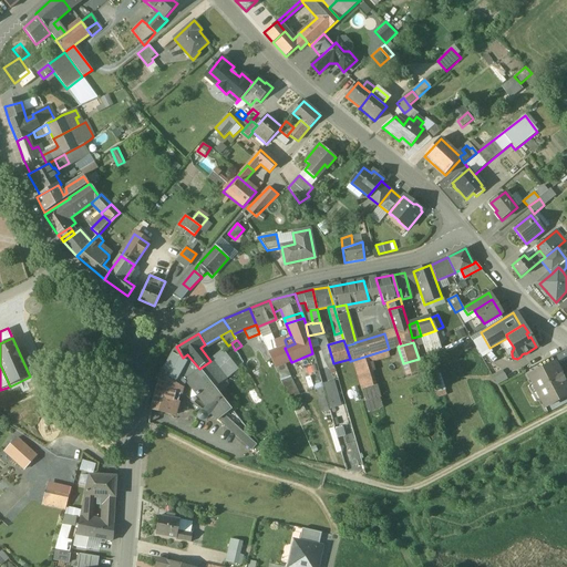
[(176,347),(160,375),(175,384),(175,383),(182,372),(197,393),(197,394),(198,395),(198,394),(208,408),(203,412),(207,416),(213,412),(219,420),(225,415),(232,410),(228,406),(215,389),(200,369),(197,371),(188,361),(183,358),(176,347)]
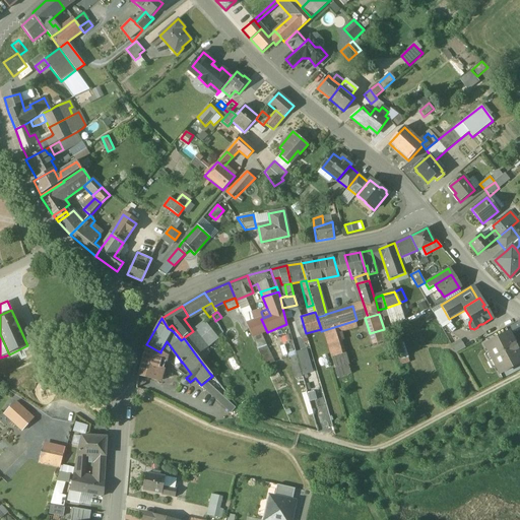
[(243,318),(238,321),(243,332),(248,329),(246,324),(243,318)]
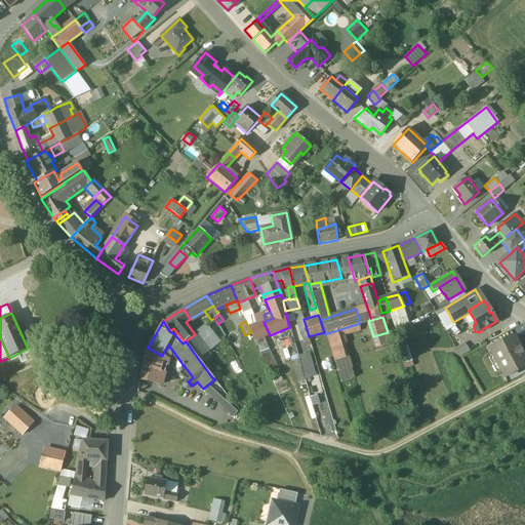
[(264,322),(248,327),(250,332),(254,340),(263,337),(270,335),(264,322)]
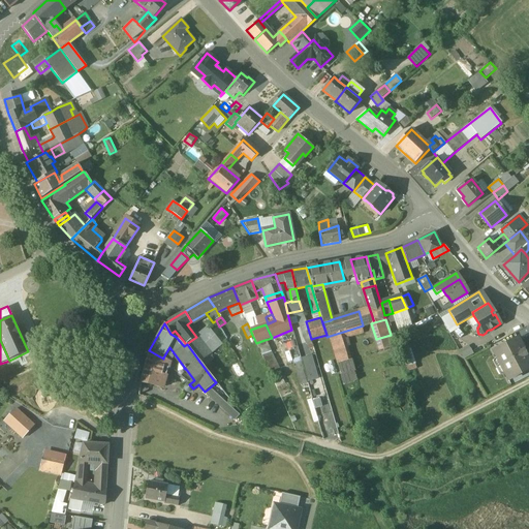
[(360,327),(343,332),(345,339),(362,334),(360,327)]
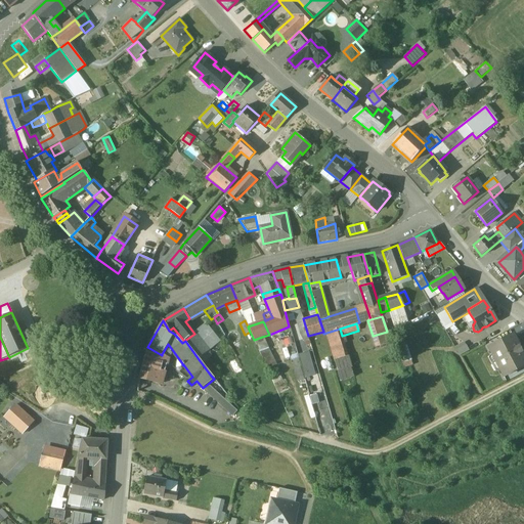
[(208,351),(194,334),(184,341),(173,328),(169,331),(174,334),(182,343),(185,341),(199,359),(208,351)]
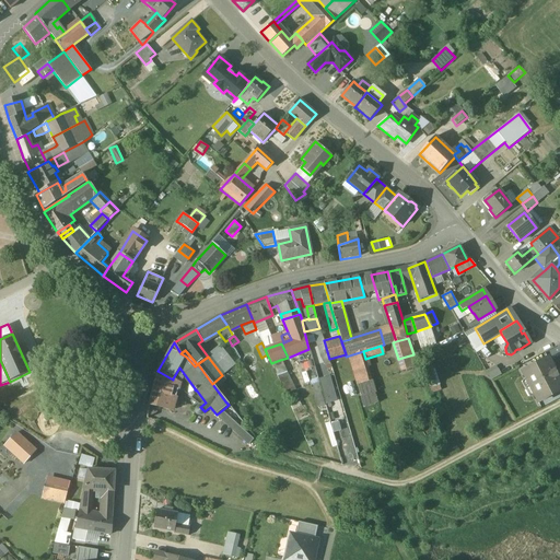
[(363,351),(349,356),(357,385),(370,382),(372,381),(365,359),(363,351)]
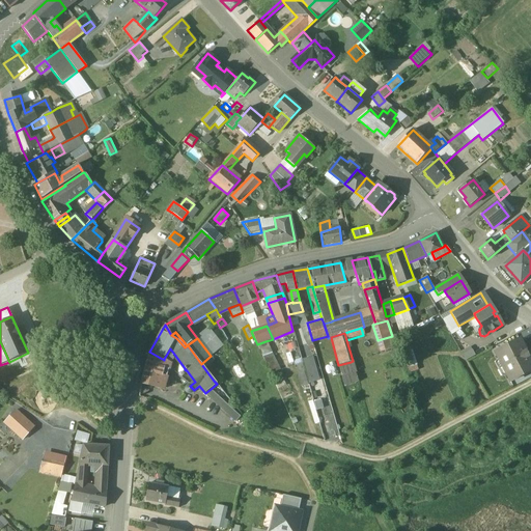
[(392,336),(378,340),(381,353),(395,347),(392,336)]
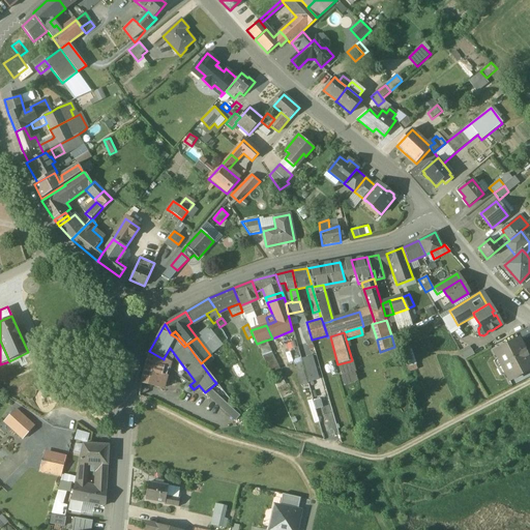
[(529,361),(519,340),(494,352),(509,381),(529,370),(529,361)]
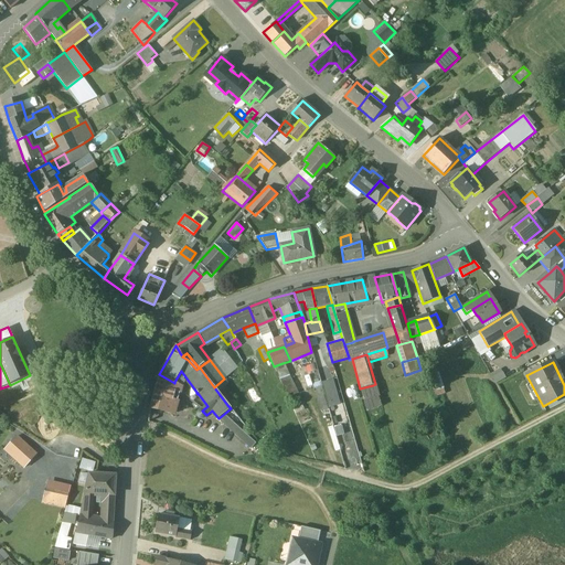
[(283,363),(274,366),(277,373),(283,387),(291,383),(283,363)]
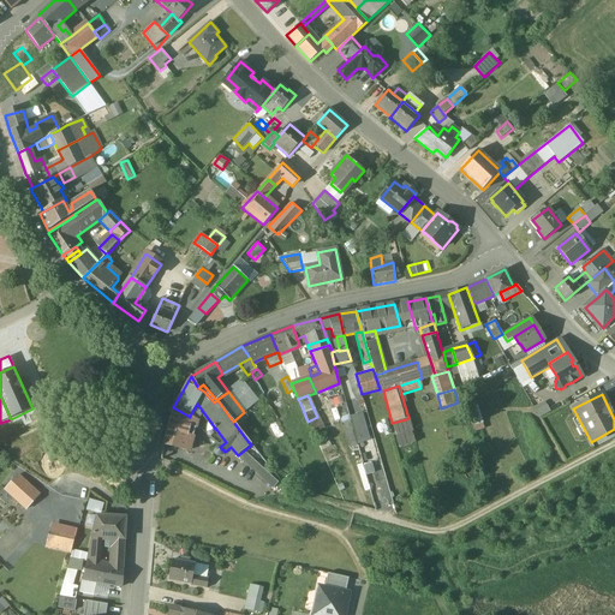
[(541,417),(551,411),(547,401),(536,406),(541,417)]
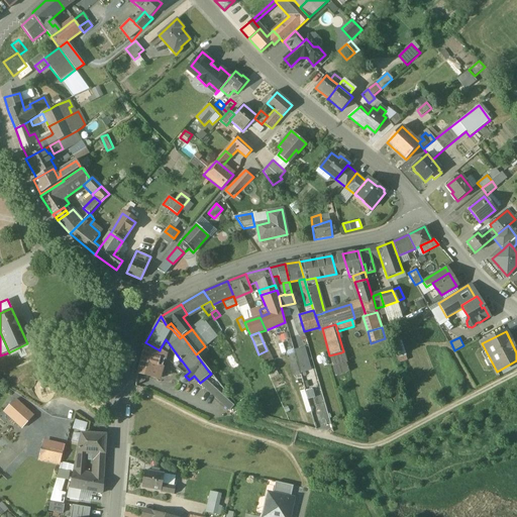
[(180,358),(166,339),(160,349),(166,353),(165,360),(168,362),(185,376),(190,372),(181,359),(181,360),(180,359),(180,358)]
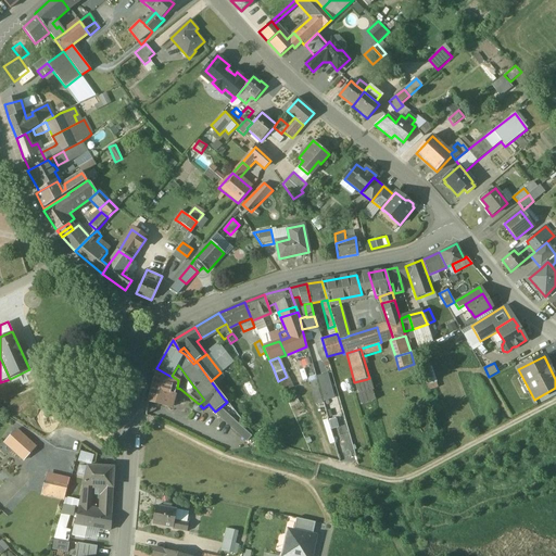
[(172,377),(156,368),(147,402),(171,408),(172,406),(174,406),(175,403),(173,402),(177,388),(178,380),(172,376),(172,377)]
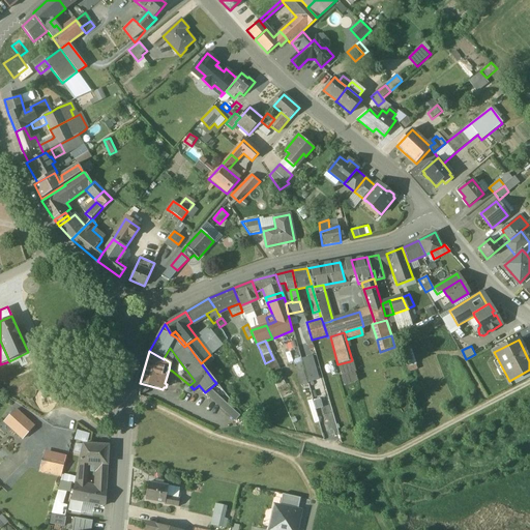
[(301,360),(307,383),(319,380),(313,357),(301,360)]
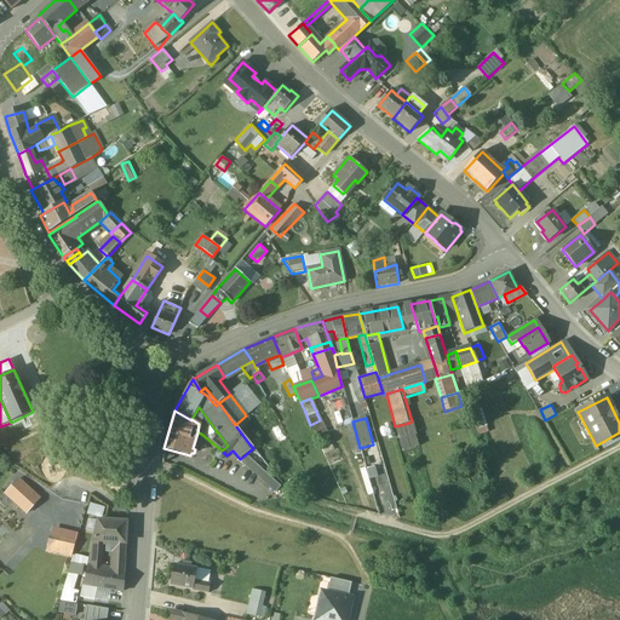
[(409,423),(395,426),(400,441),(413,436),(409,423)]
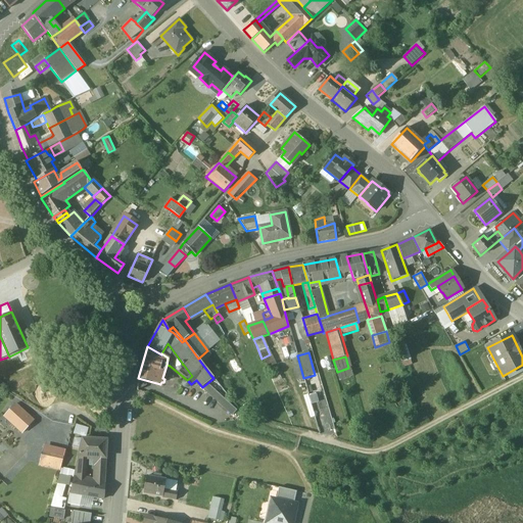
[(237,411),(207,383),(202,387),(232,416),(237,411)]
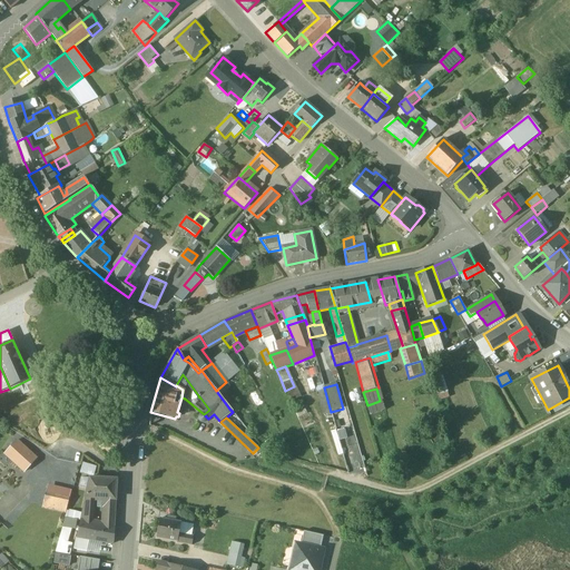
[(345,426),(332,431),(340,455),(343,454),(347,467),(356,464),(355,461),(359,460),(357,455),(360,454),(356,444),(344,448),(341,440),(349,438),(345,426)]
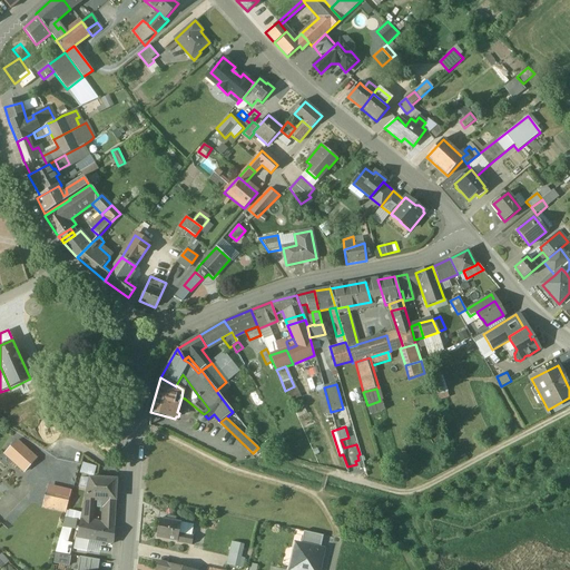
[(37,460),(17,441),(6,454),(25,472),(37,460)]
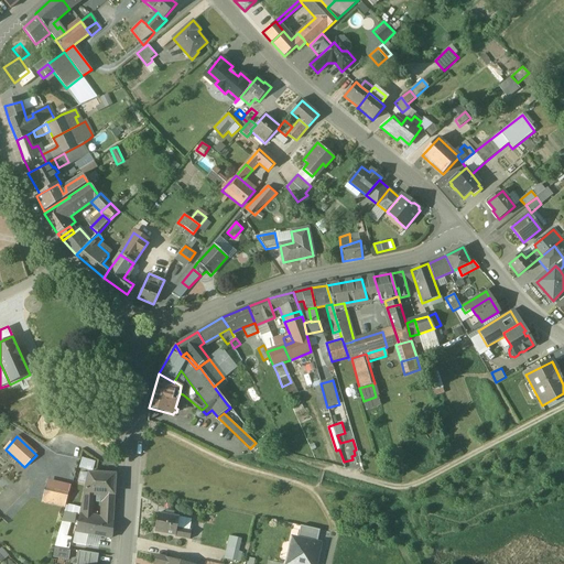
[(80,467),(94,469),(95,459),(82,457),(80,467)]
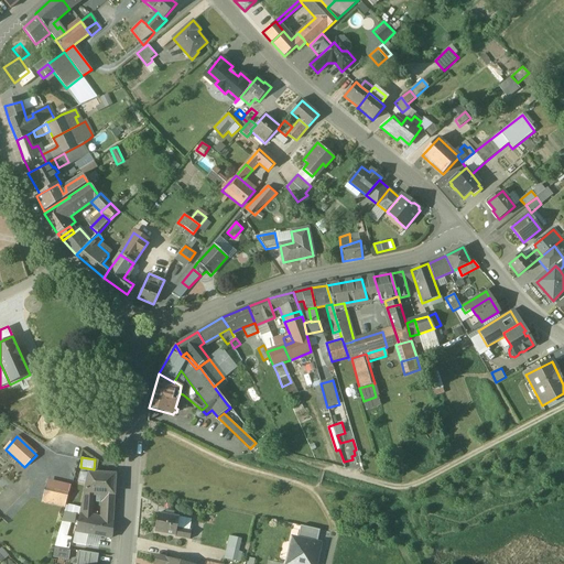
[(115,475),(88,474),(85,494),(95,494),(104,495),(114,495),(115,475)]
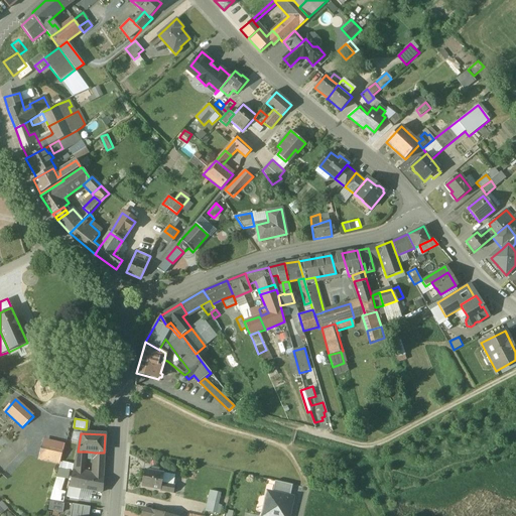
[(60,465),(66,443),(45,438),(39,460),(60,465)]
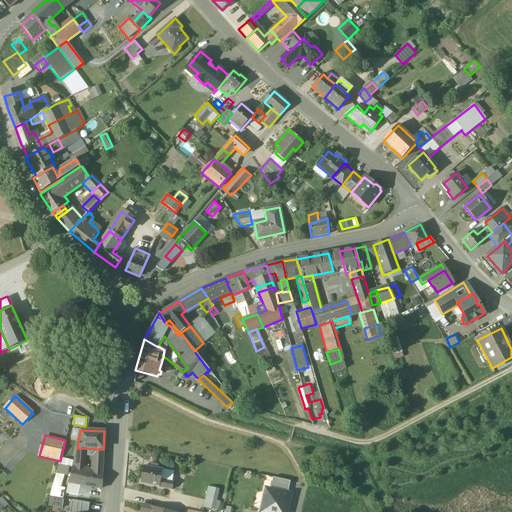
[(86,448),(77,448),(74,459),(74,461),(82,463),(86,448)]
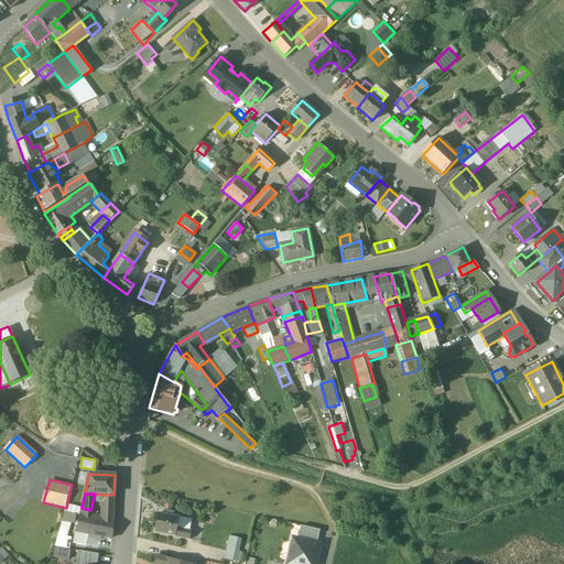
[(114,495),(104,495),(102,512),(112,512),(114,495)]
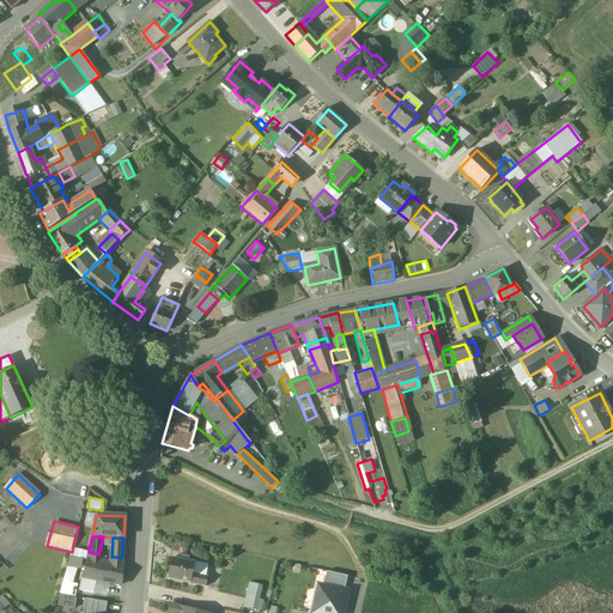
[(98,554),(89,552),(86,560),(97,562),(98,554)]
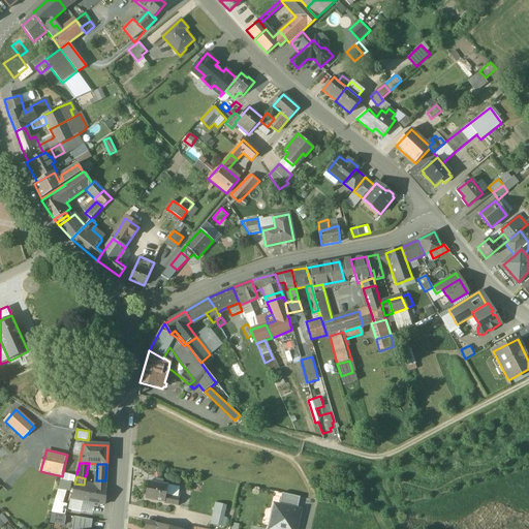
[(162,480),(157,479),(157,484),(149,481),(145,499),(164,502),(166,495),(167,485),(162,484),(162,480)]
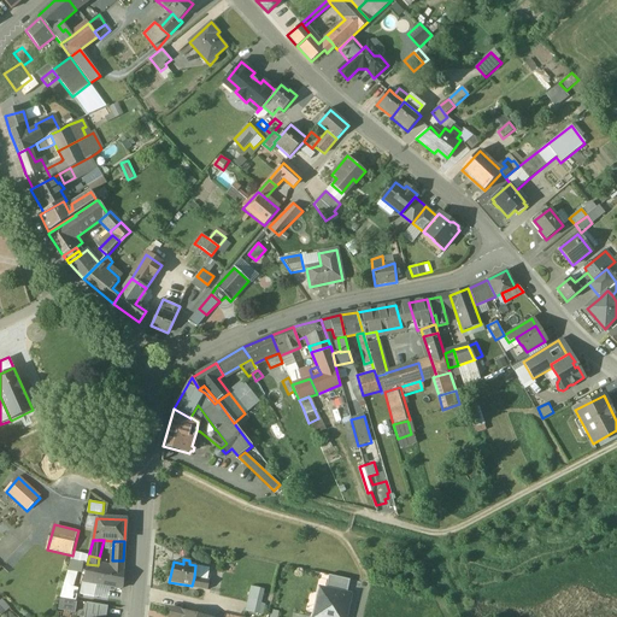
[(98,565),(87,564),(83,582),(112,587),(122,588),(123,570),(98,565)]
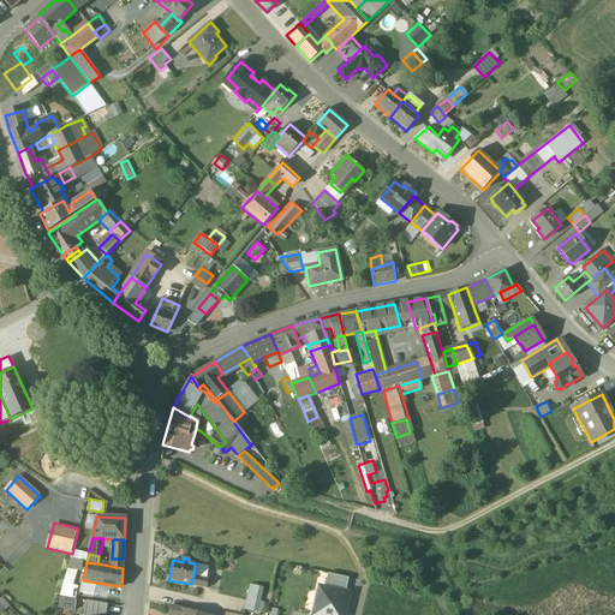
[(328,574),(326,587),(346,593),(350,579),(328,574)]
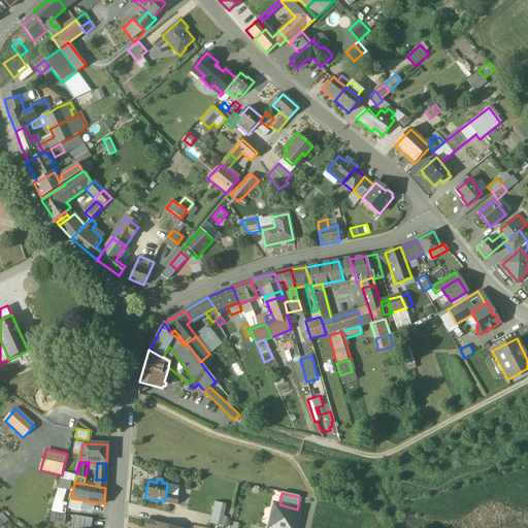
[(179,497),(166,494),(164,501),(164,503),(177,505),(179,497)]
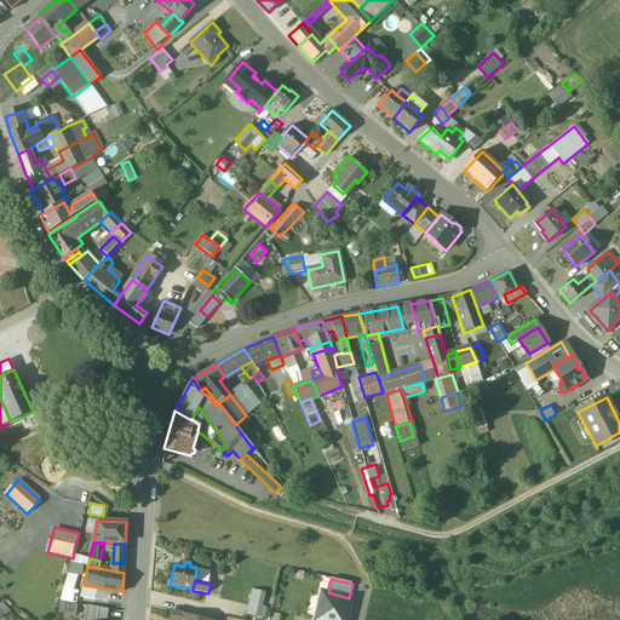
[(113,590),(84,585),(81,597),(110,602),(113,590)]
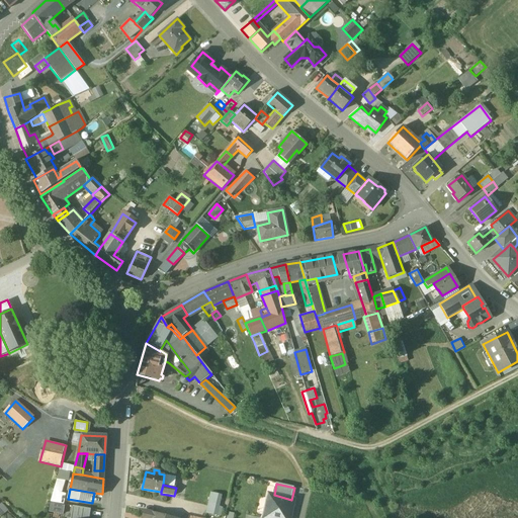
[(222,496),(211,494),(206,513),(220,516),(222,507),(219,507),(222,496)]
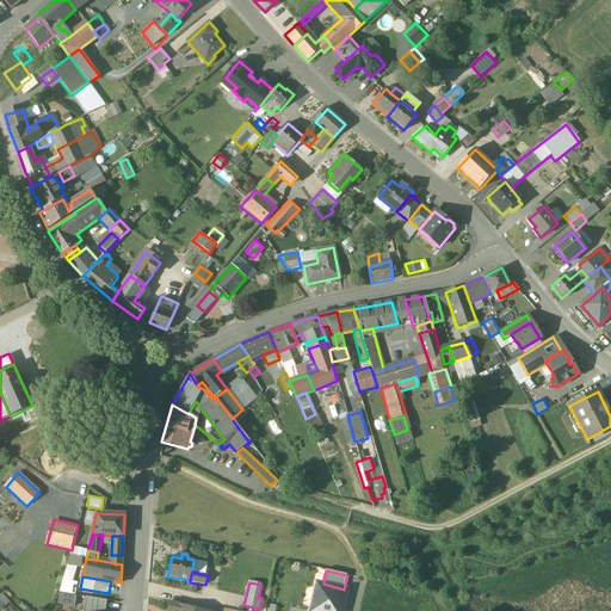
[(310,610),(343,610),(347,590),(344,590),(323,584),(318,582),(310,610)]
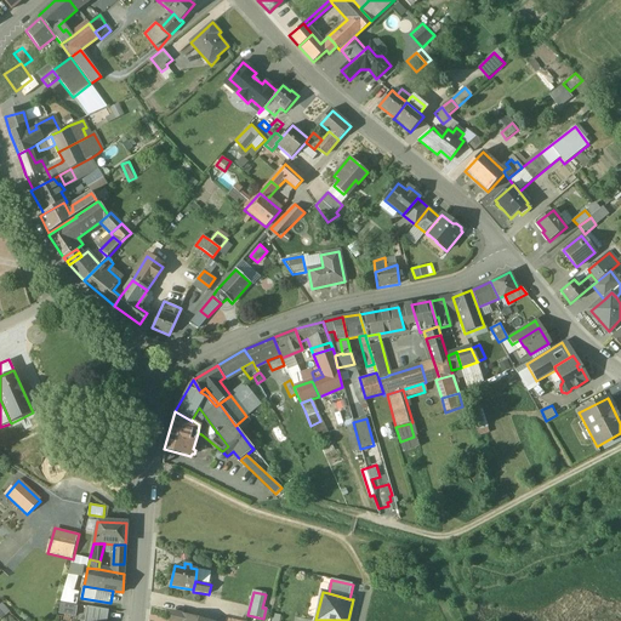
[(62,602),(60,613),(77,615),(79,604),(62,602)]
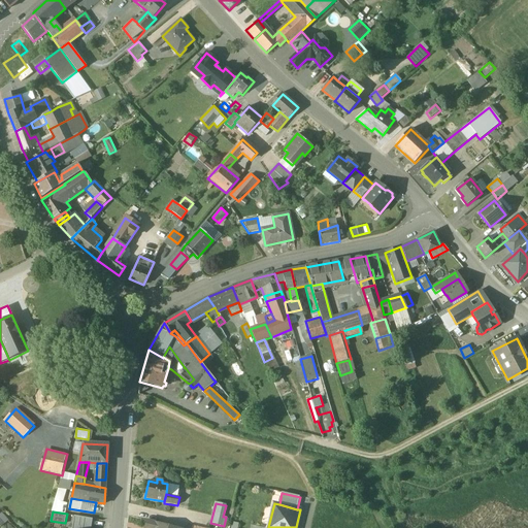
[(72,527),(90,527),(92,519),(74,516),(72,527)]
